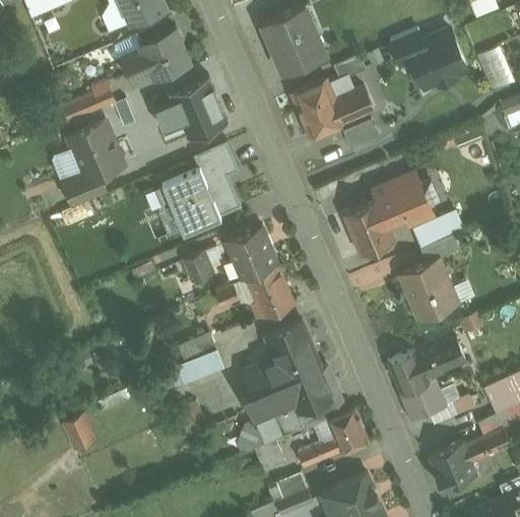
[(68,0),(25,0),(33,17),(69,2),(68,0)]
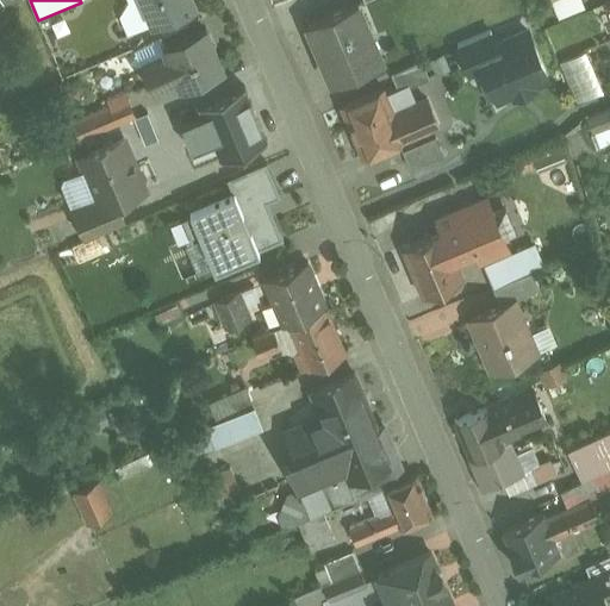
[(192,0),(143,0),(155,26),(197,8),(192,0)]
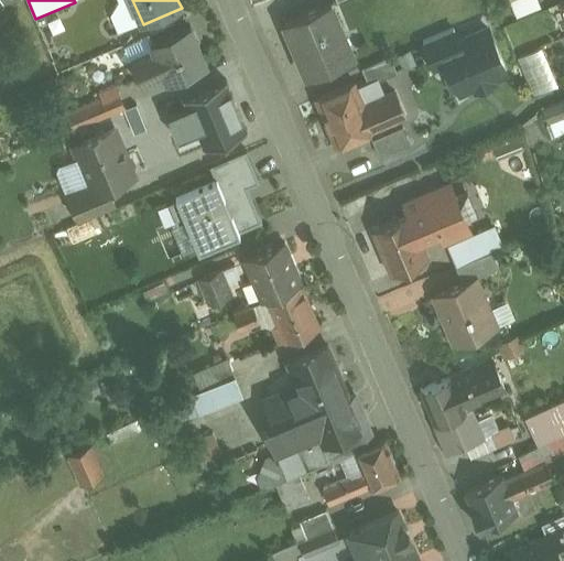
[(332,7),(286,27),(310,79),(354,61),(332,7)]
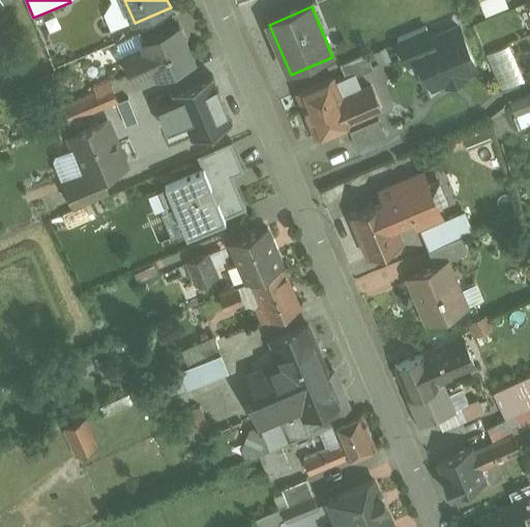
[(179,28),(144,44),(148,52),(126,61),(134,78),(155,68),(158,77),(194,61),(179,28)]
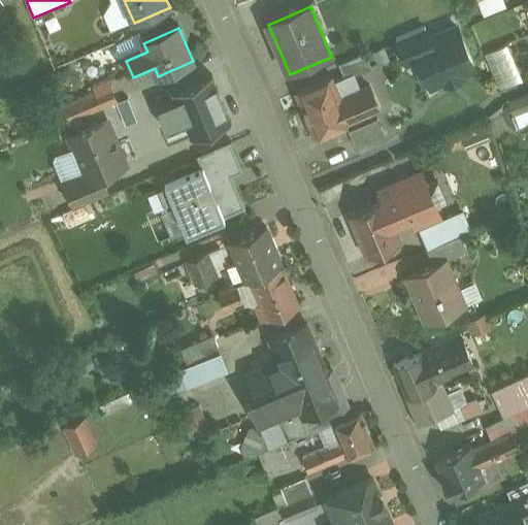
[(426,30),(397,42),(404,59),(416,54),(415,48),(430,41),(426,30)]
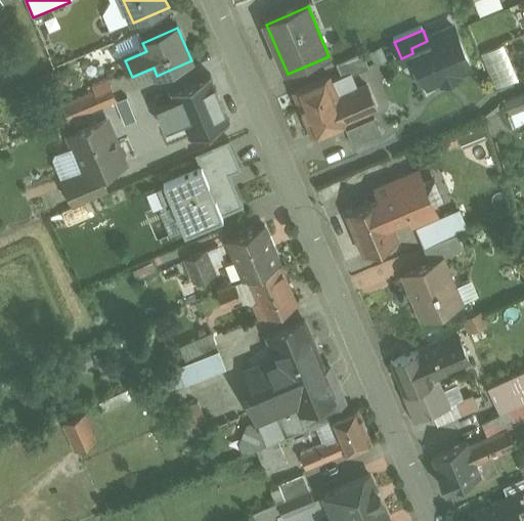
[(427,41),(411,48),(412,53),(421,72),(416,74),(422,88),(427,86),(428,88),(440,84),(441,87),(462,78),(461,75),(472,70),(454,30),(427,41)]
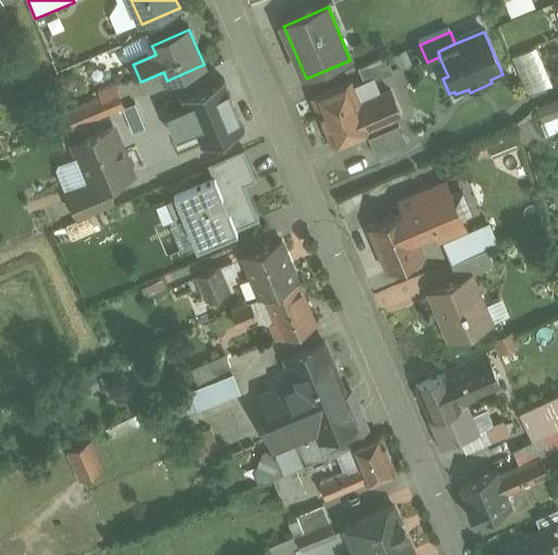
[(529,97),(554,89),(542,50),(516,58),(529,97)]
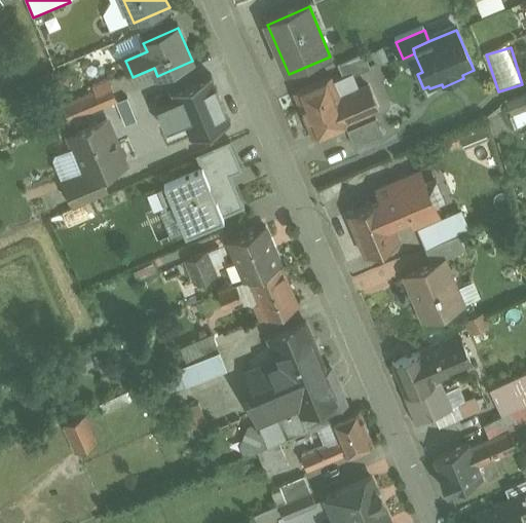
[(365,55),(338,67),(345,82),(371,71),(365,55)]
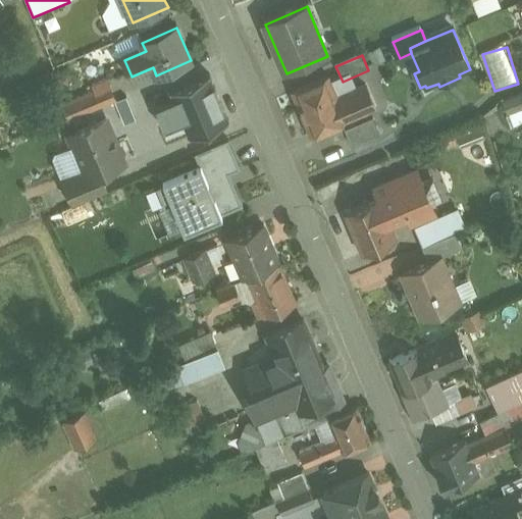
[(216,72),(149,100),(158,121),(184,110),(192,130),(232,112),(216,72)]
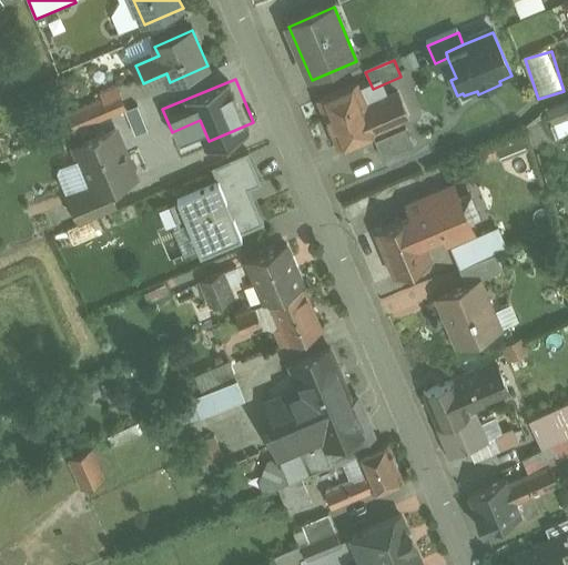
[(357,87),(321,103),(340,150),(408,120),(398,96),(367,109),(357,87)]
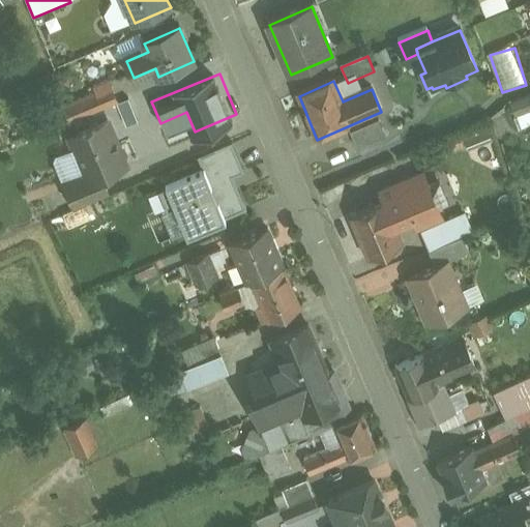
[(96,94),(63,109),(65,116),(55,120),(59,129),(117,105),(109,83),(94,89),(96,94)]
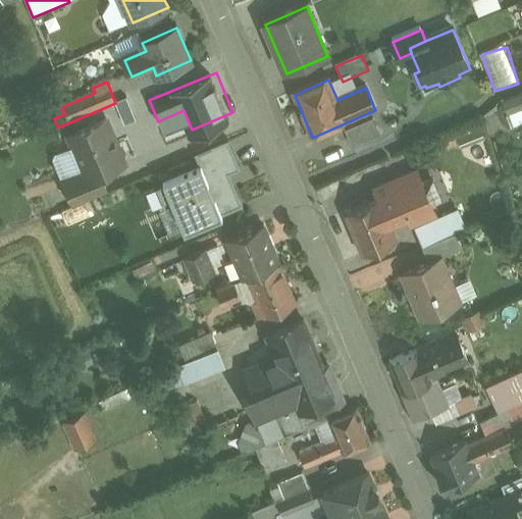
[(484,117),(492,137),(509,131),(501,110),(484,117)]
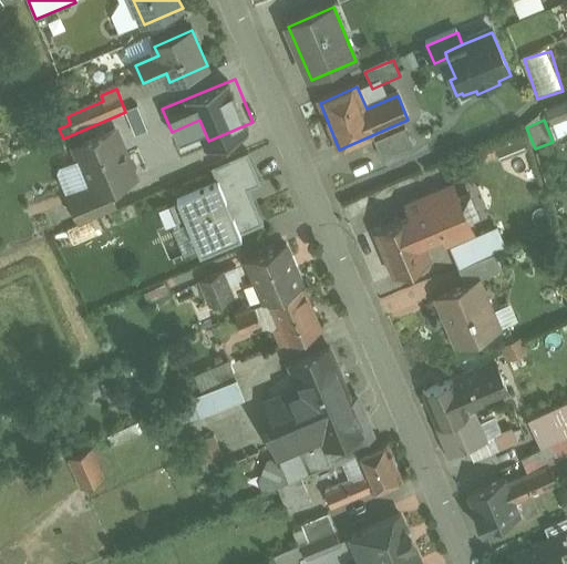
[(405,130),(375,143),(383,161),(413,147),(405,130)]
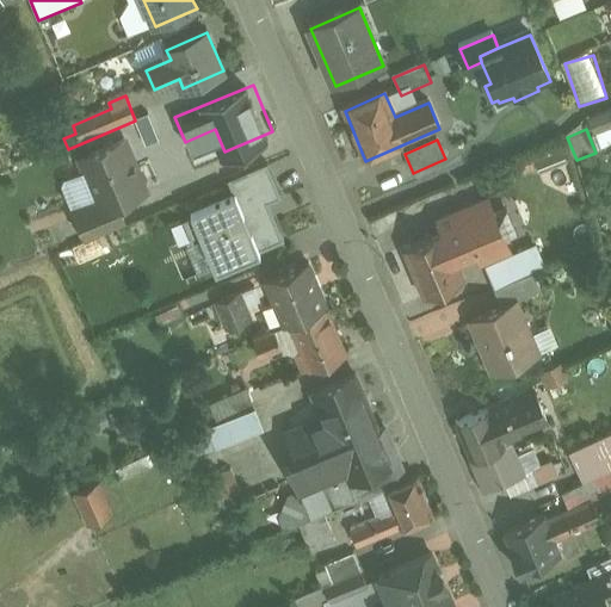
[(125,142),(81,160),(102,210),(103,211),(118,205),(147,192),(125,142)]
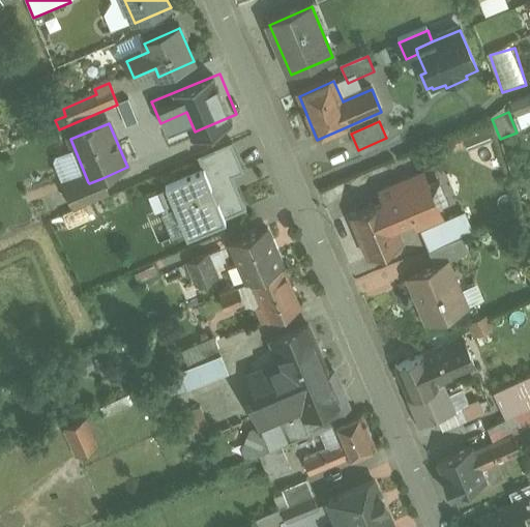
[(386,203),(351,218),(369,260),(403,245),(393,225),(414,216),(420,232),(442,223),(423,176),(382,194),(386,203)]
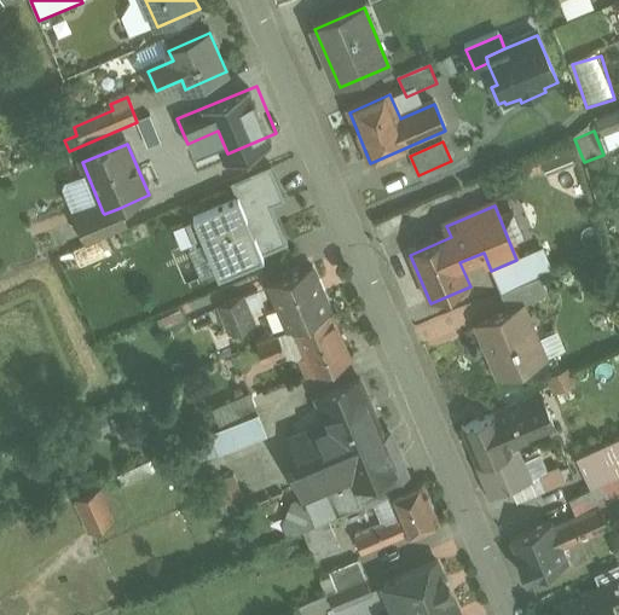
[(288,209),(254,224),(261,242),(268,260),(268,261),(304,247),(295,227),(302,224),(295,207),(288,210),(288,209)]
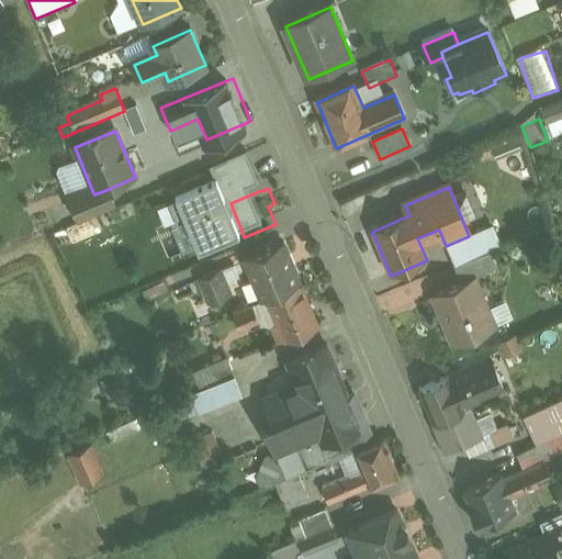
[(109,189),(94,194),(93,193),(71,202),(80,223),(116,208),(109,189)]
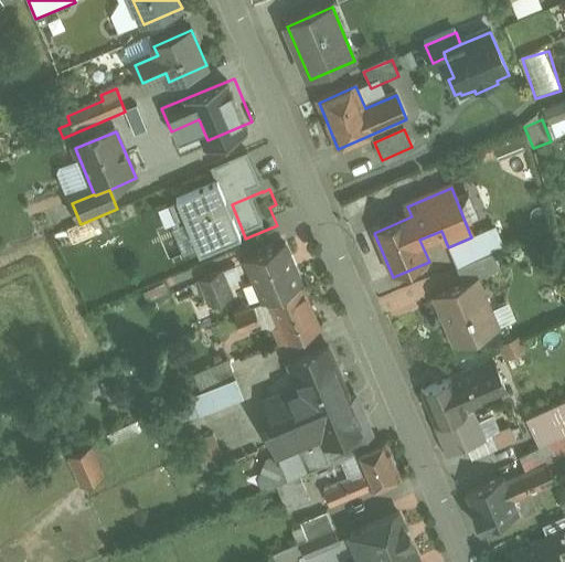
[(227,220),(188,237),(189,242),(179,246),(187,263),(245,237),(238,221),(230,224),(227,220)]
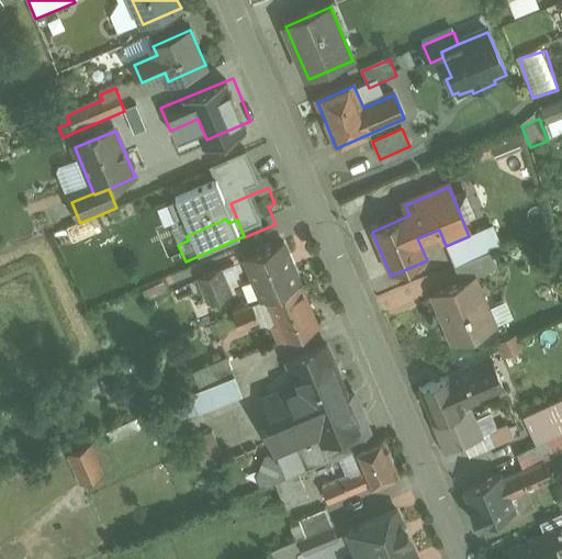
[(502,247),(493,226),(469,236),(446,246),(454,267),(491,253),(502,247)]
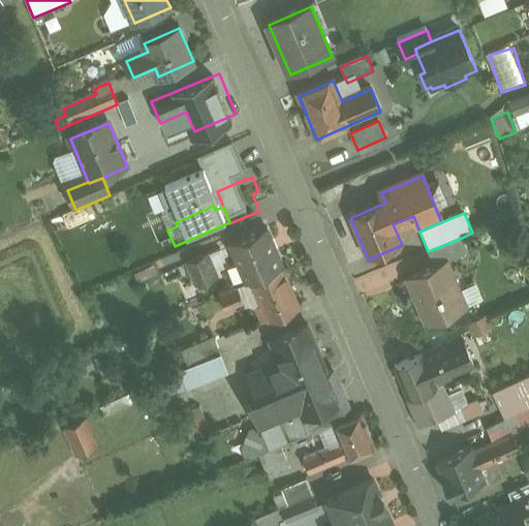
[(268,230),(230,246),(247,285),(252,283),(284,270),(268,230)]
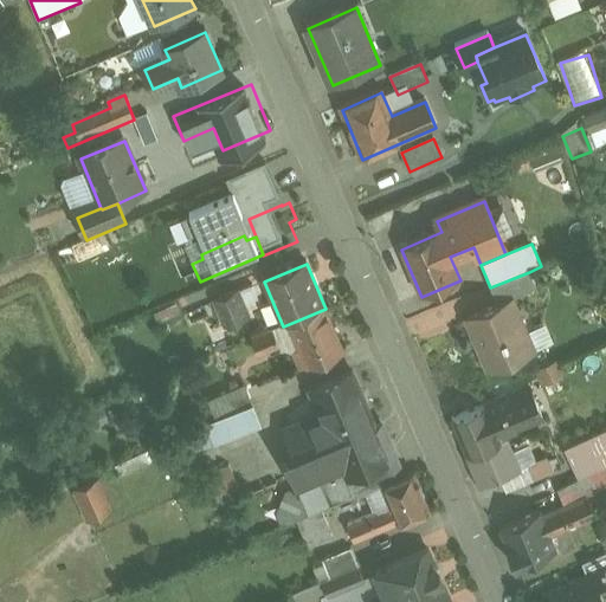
[(529,272),(490,287),(497,306),(513,301),(536,290),(529,272)]
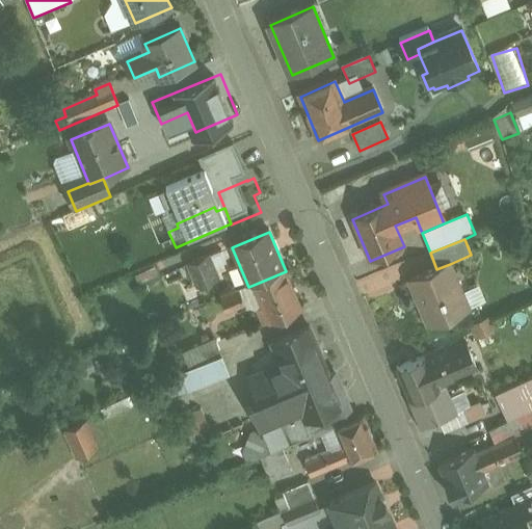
[(143,248),(135,253),(142,270),(151,266),(143,248)]
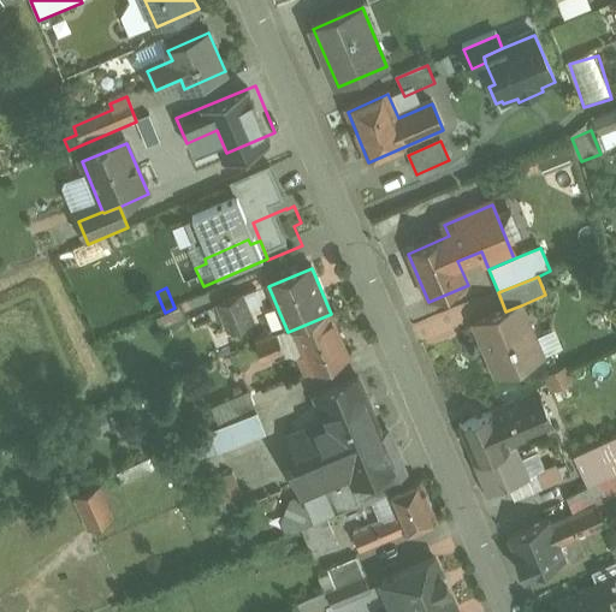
[(242,298),(219,308),(230,336),(254,325),(242,298)]
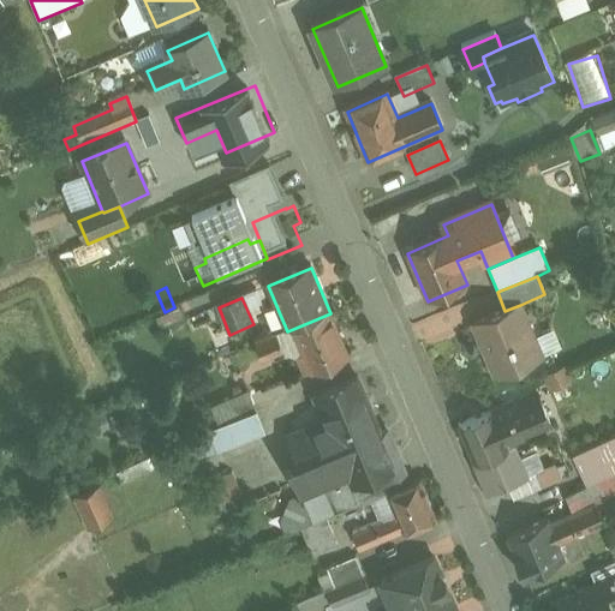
[(505,311),(473,324),(495,377),(542,358),(520,305),(505,311)]
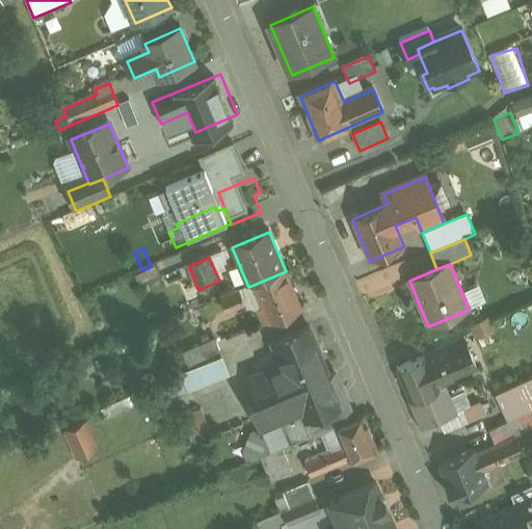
[(286,271),(254,285),(264,308),(258,310),(264,325),(270,323),(270,324),(302,312),(286,271)]
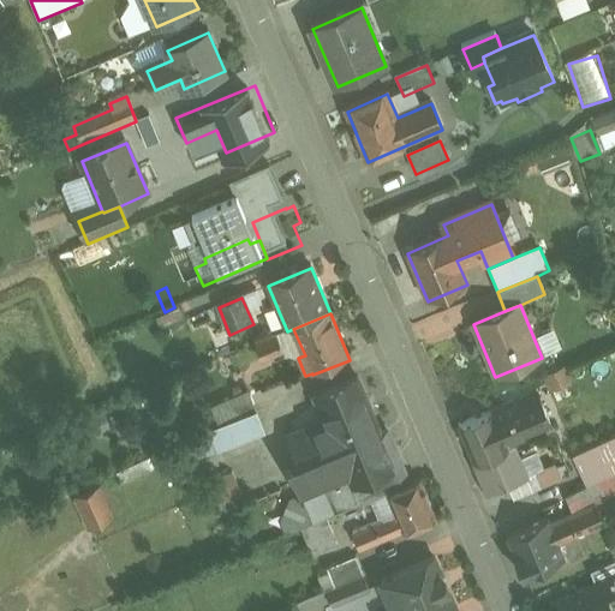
[(278,336),(256,345),(263,364),(285,354),(278,336)]
